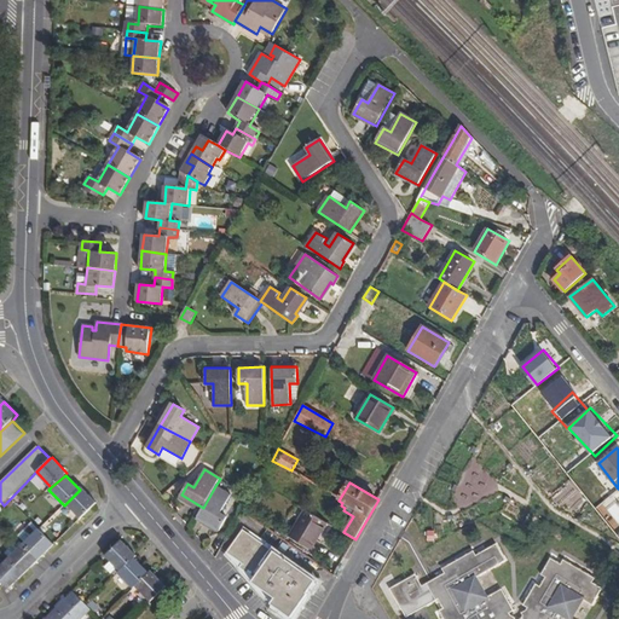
[(231,495),(215,486),(203,508),(198,516),(220,528),(227,518),(220,513),(231,495)]
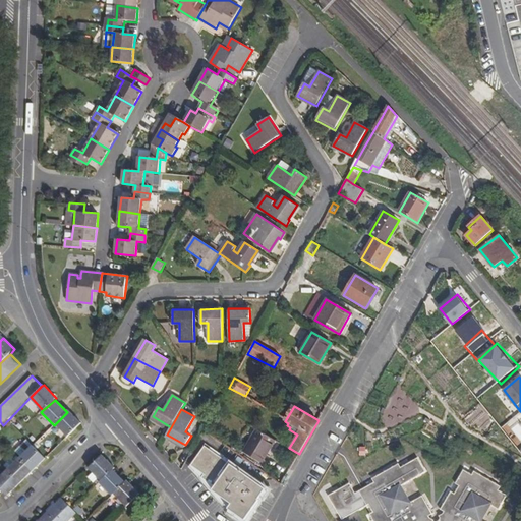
[(68,436),(81,423),(69,410),(67,412),(56,423),(68,436)]
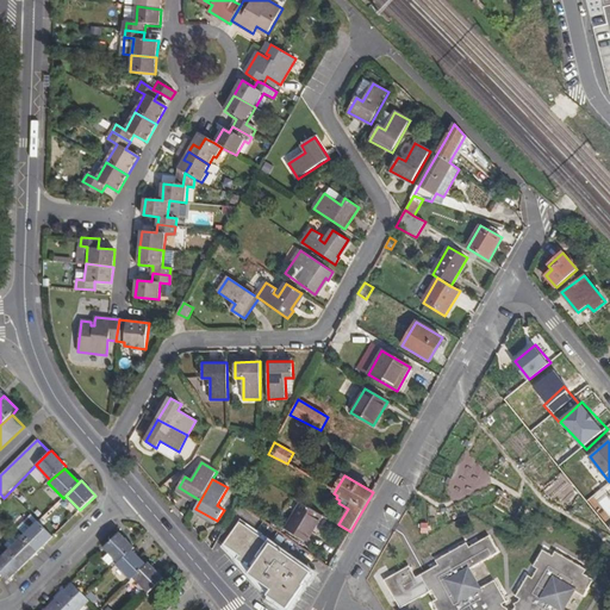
[(323,515),(302,503),(286,528),(306,541),(323,515)]
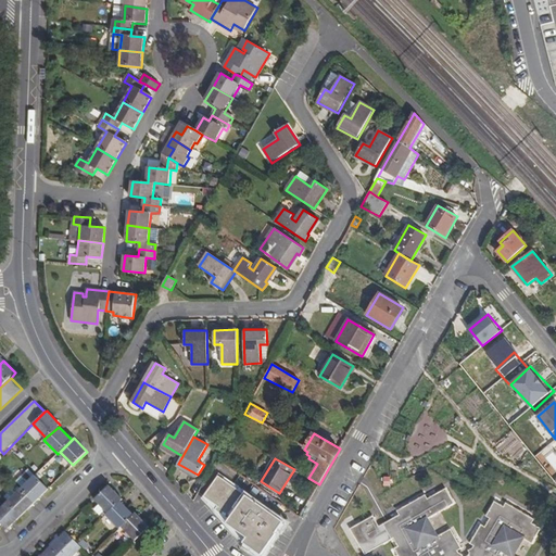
[(22,489),(35,503),(48,489),(35,476),(34,476),(28,470),(20,479),(25,485),(22,489)]
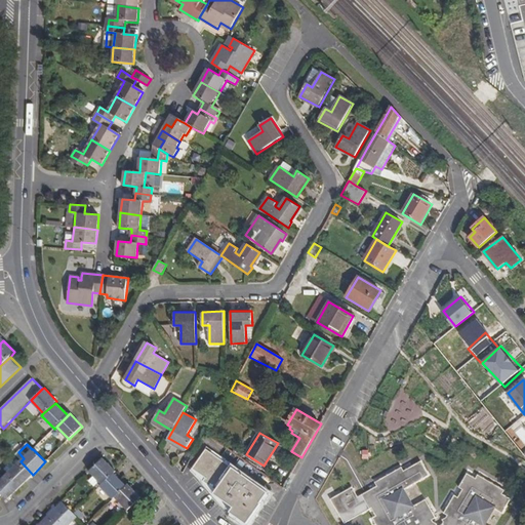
[(206,449),(193,469),(206,478),(204,481),(216,490),(214,493),(233,507),(229,512),(246,524),(260,503),(260,502),(268,492),(252,482),(253,480),(245,474),(243,476),(229,465),(230,462),(213,451),(211,453),(206,449)]
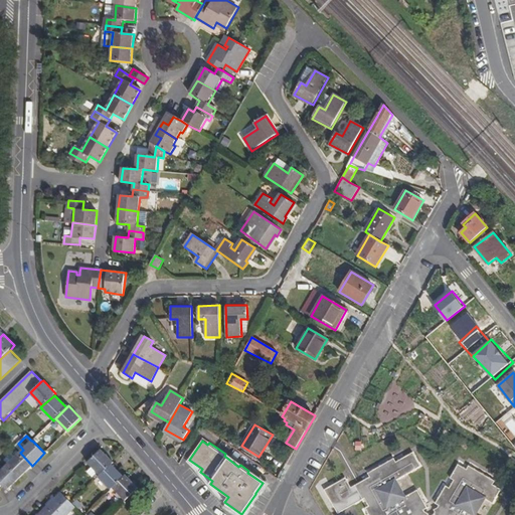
[(101,451),(89,463),(101,475),(99,477),(112,490),(114,488),(126,500),(138,488),(126,475),(124,477),(112,465),(114,464),(101,451)]
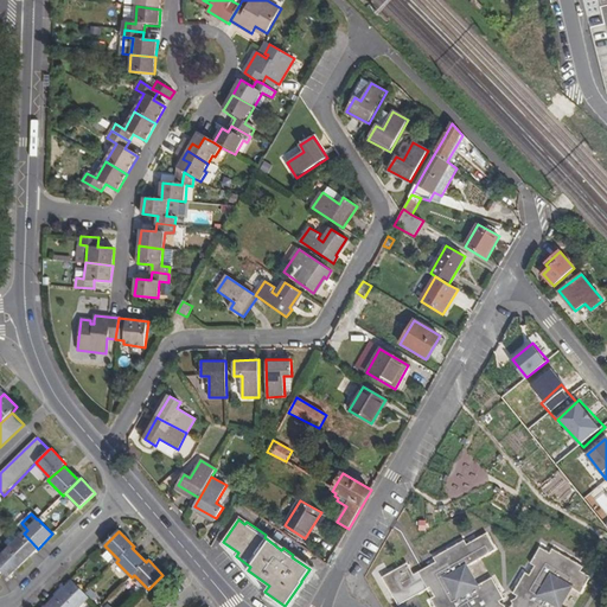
[(10,548),(24,563),(38,549),(24,534),(10,548)]
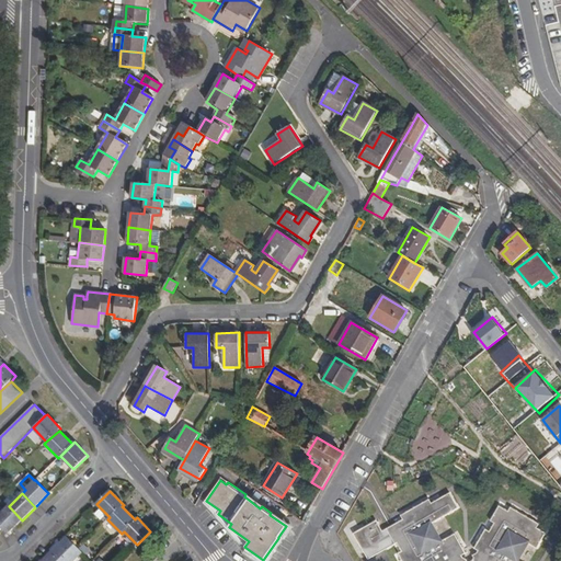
[(519,560),(529,542),(538,547),(547,533),(538,527),(540,524),(513,506),(511,511),(501,505),(492,521),(495,522),(491,530),(488,528),(476,546),(479,548),(474,558),(468,560),(465,560),(461,554),(465,552),(455,534),(442,540),(432,523),(459,508),(451,493),(433,502),(431,497),(401,513),(403,517),(382,528),(377,517),(354,529),(368,556),(397,541),(401,549),(398,552),(402,560),(519,560)]
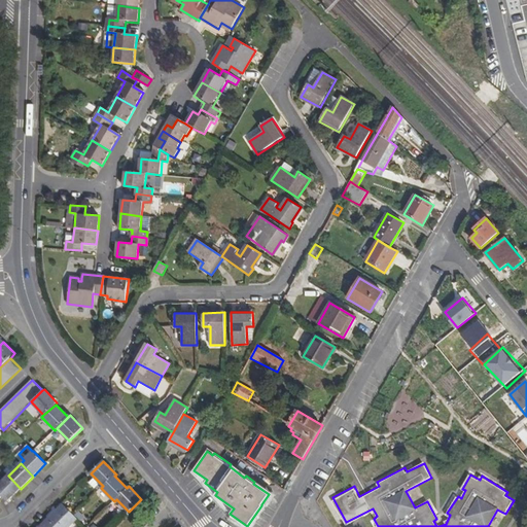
[(0,483),(0,493),(2,496),(7,501),(21,489),(8,476),(0,483)]
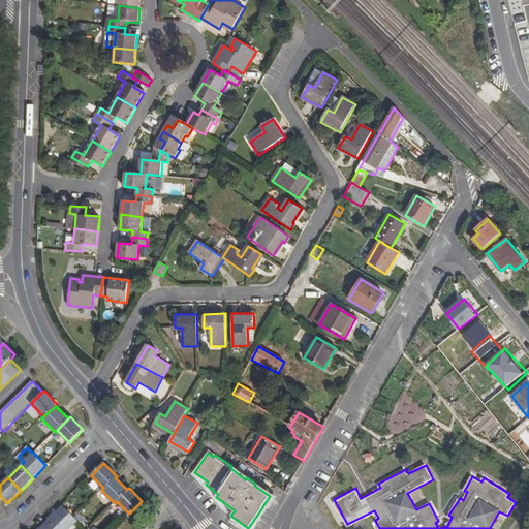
[(42,526),(45,528),(68,528),(78,521),(62,506),(42,526)]
